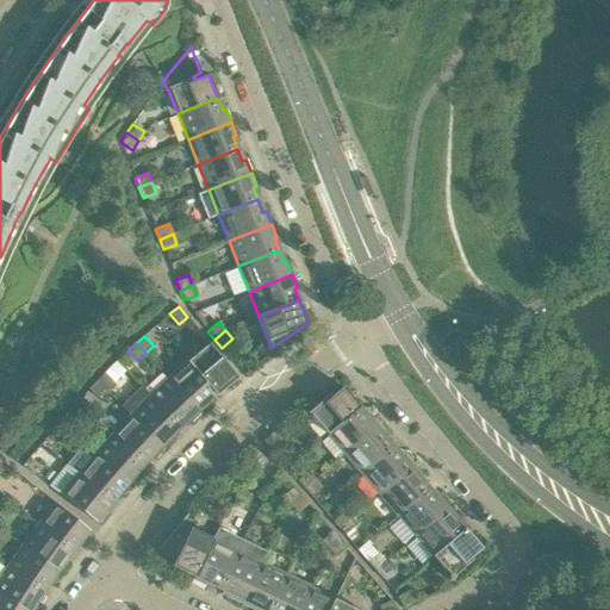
[(209,343),(188,360),(217,394),(224,388),(237,378),(209,343)]
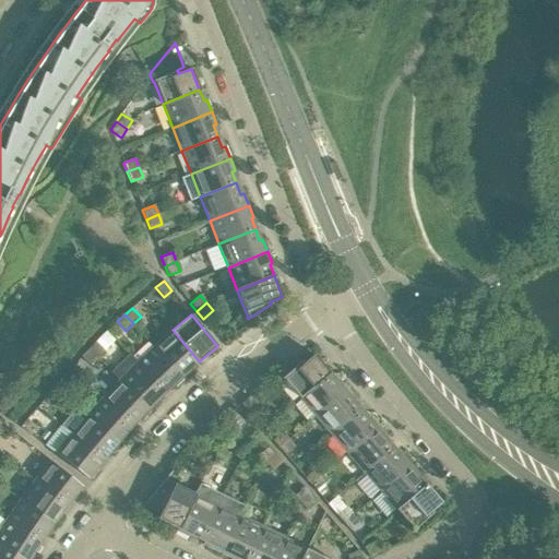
[(163,339),(154,346),(183,379),(192,371),(190,369),(199,361),(173,330),(163,339)]
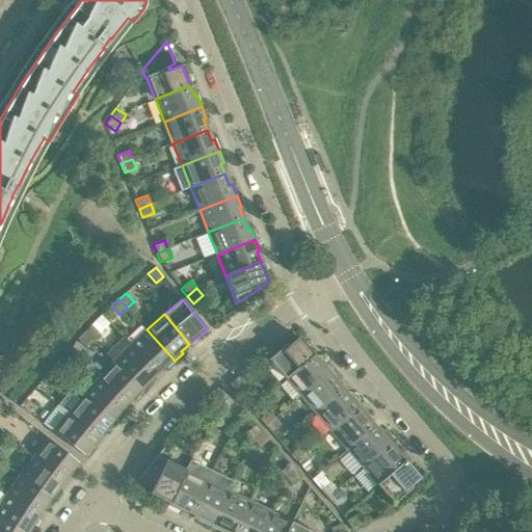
[(90,326),(83,333),(92,341),(99,335),(90,326)]
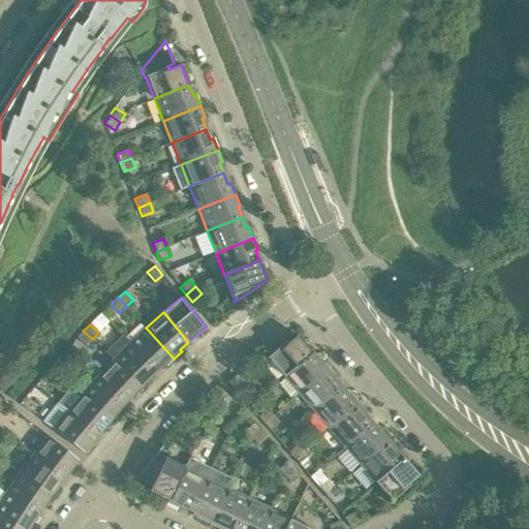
[(146,328),(129,343),(156,371),(163,364),(165,366),(174,359),(146,328)]
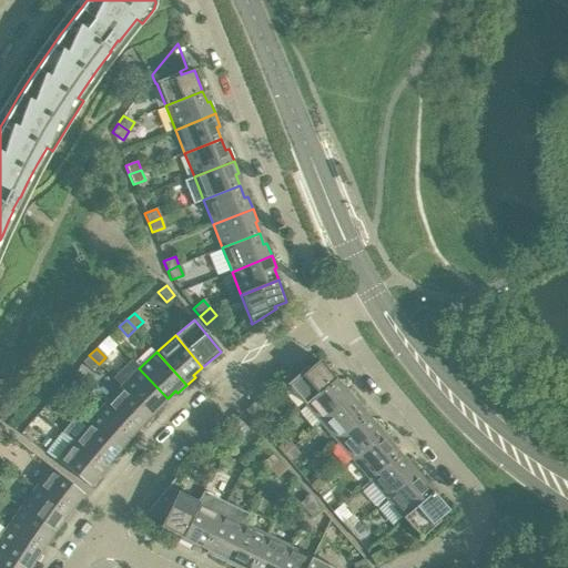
[(99,364),(89,355),(82,363),(91,372),(99,364)]
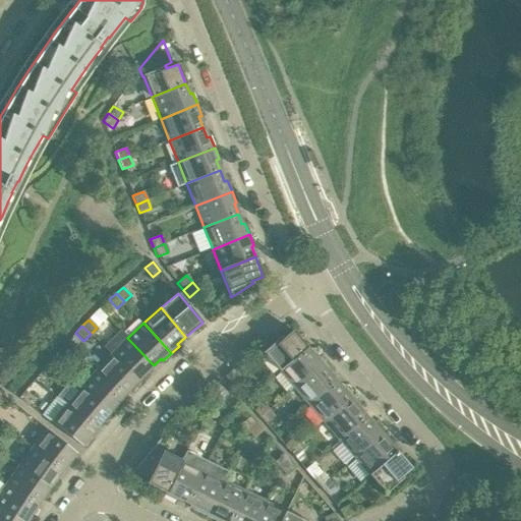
[(104,346),(111,354),(140,383),(148,375),(146,373),(154,365),(127,338),(119,331),(104,346)]
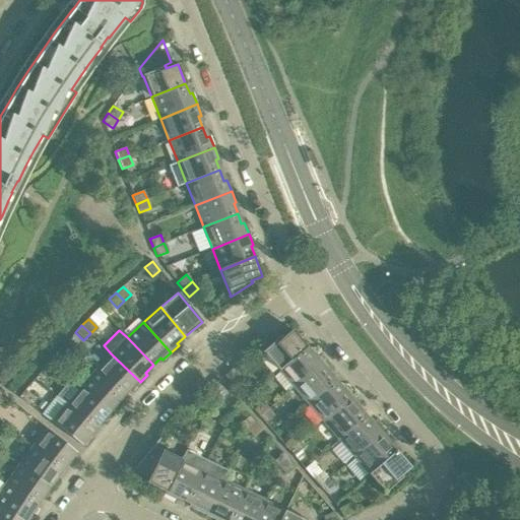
[(263,352),(277,370),(306,346),(291,330),(281,338),(280,337),(281,336),(280,335),(261,352),(262,353),(263,352)]
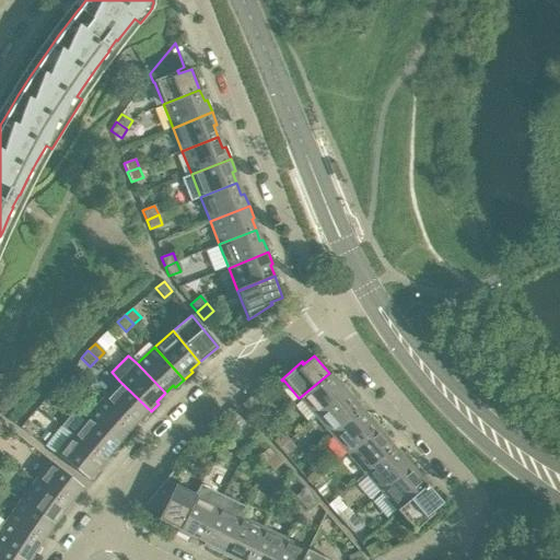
[(299,398),(315,417),(348,389),(339,380),(337,382),(329,373),(299,398)]
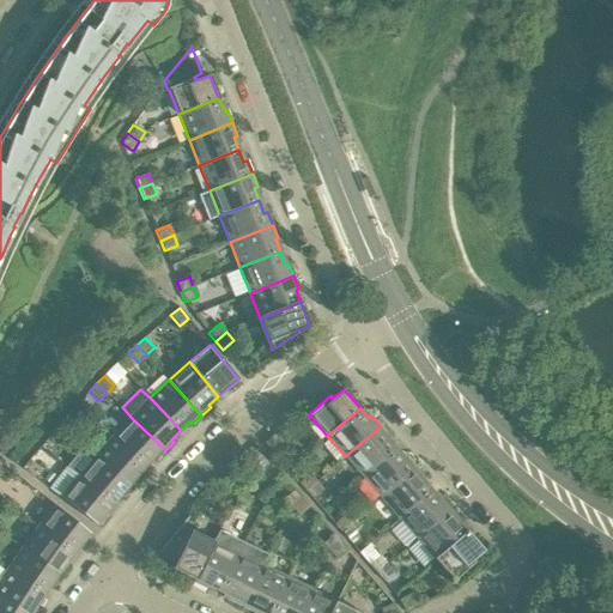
[(66,416),(59,424),(70,434),(77,425),(66,416)]
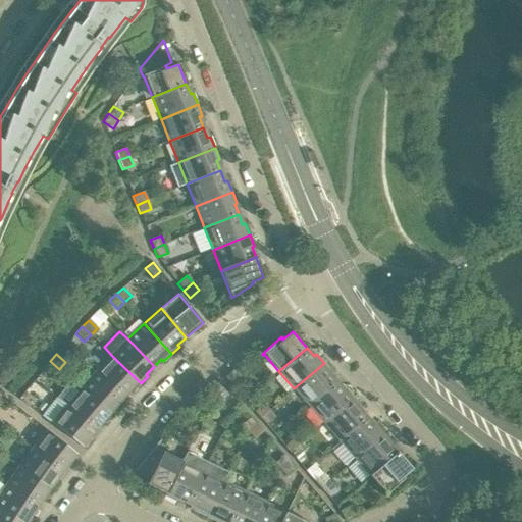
[(105,361),(96,371),(123,398),(131,389),(134,392),(141,383),(111,355),(105,361)]
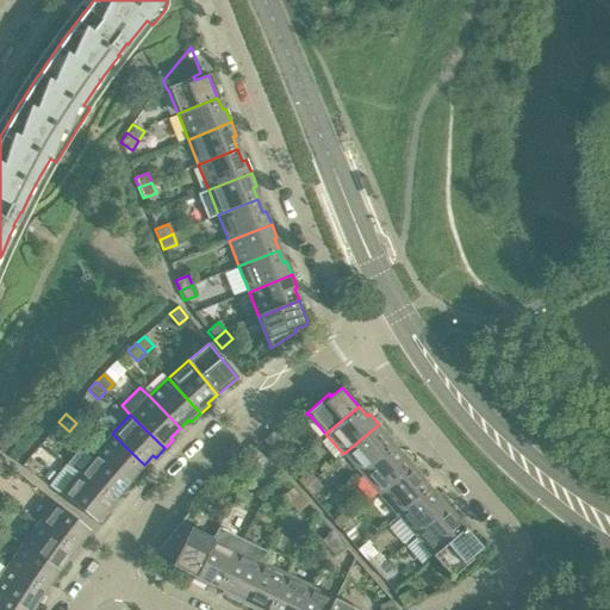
[(69,431),(58,422),(51,430),(62,440),(69,431)]
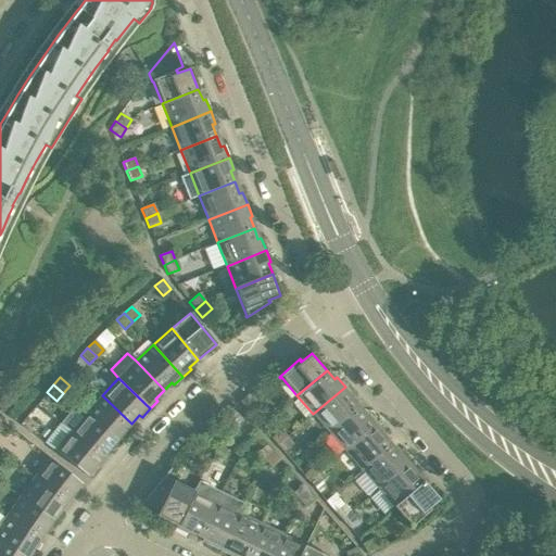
[(313,414),(329,433),(358,407),(351,399),(353,396),(345,387),(313,414)]
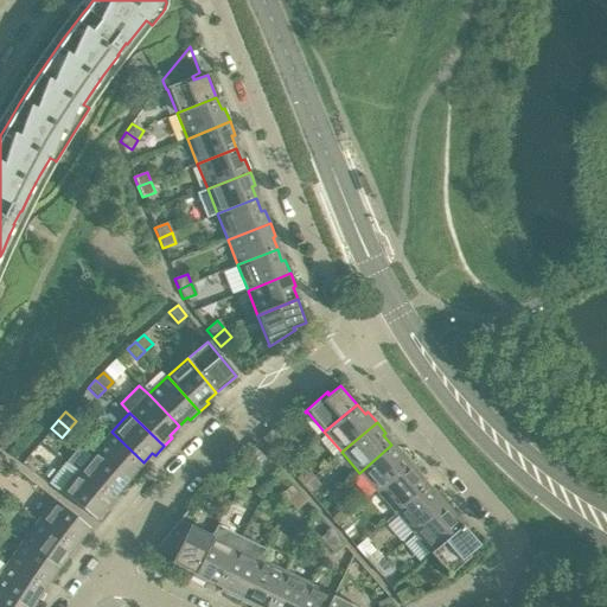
[(261,439),(269,447),(279,438),(272,429),(261,439)]
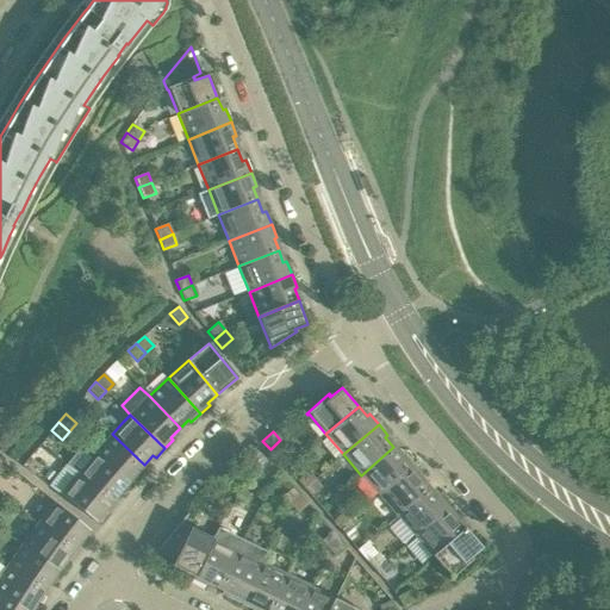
[(112,434),(94,454),(131,485),(138,475),(136,473),(144,465),(112,434)]
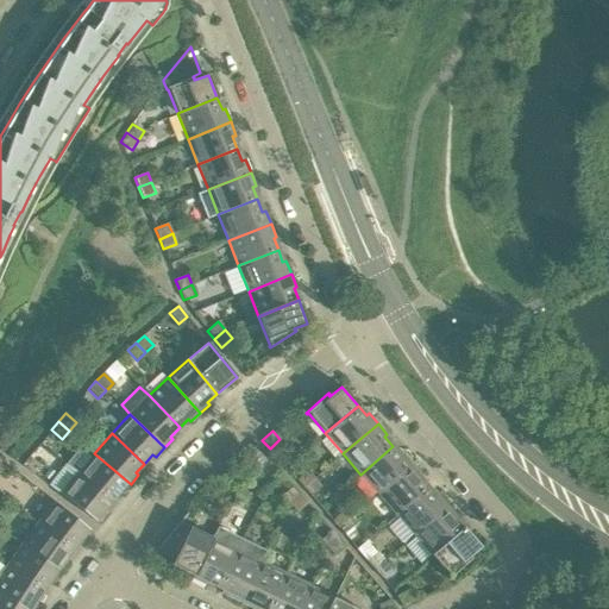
[(82,443),(64,464),(111,502),(119,491),(123,494),(131,484),(94,453),(82,443)]
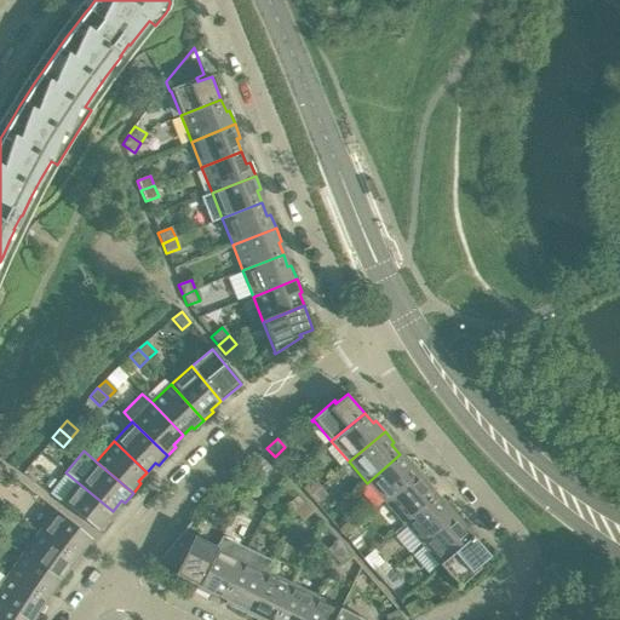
[(251,461),(258,470),(269,461),(262,453),(251,461)]
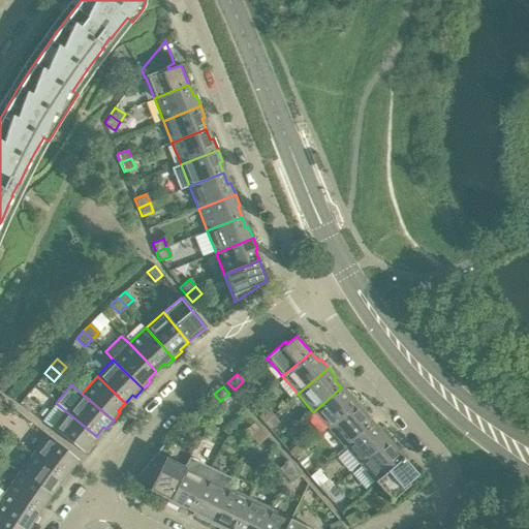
[(313,412),(329,430),(359,403),(351,394),(349,396),(341,387),(313,412)]
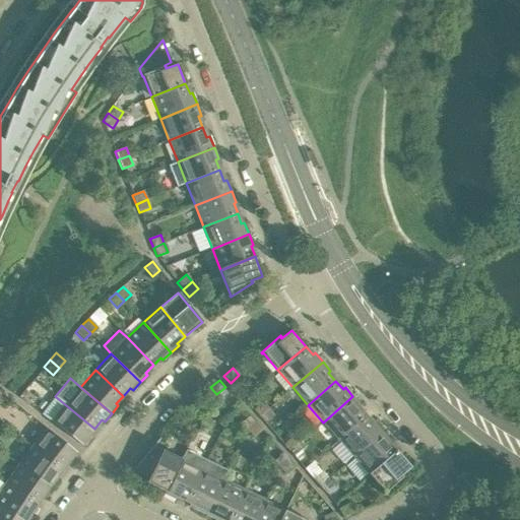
[(225,387),(216,394),(222,401),(232,394),(225,387)]
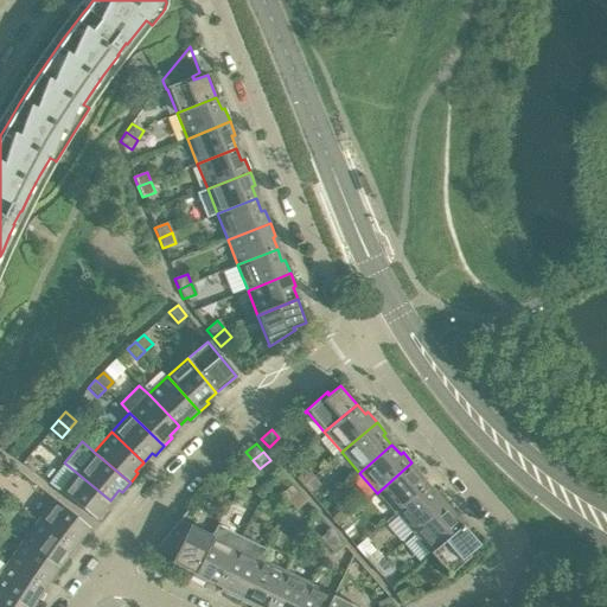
[(23,464),(33,473),(40,464),(29,455),(23,464)]
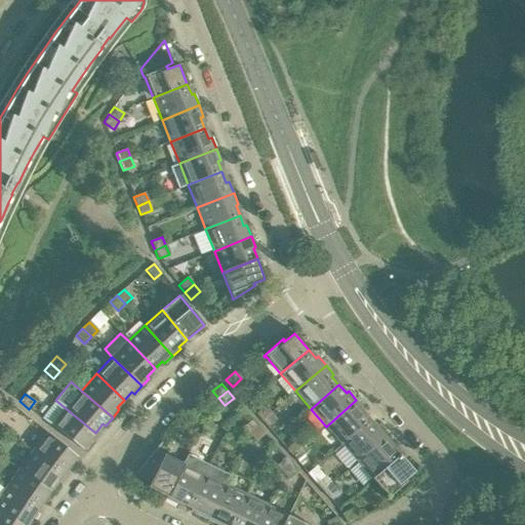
[(95,433),(55,400),(41,418),(51,427),(82,449),(95,433)]
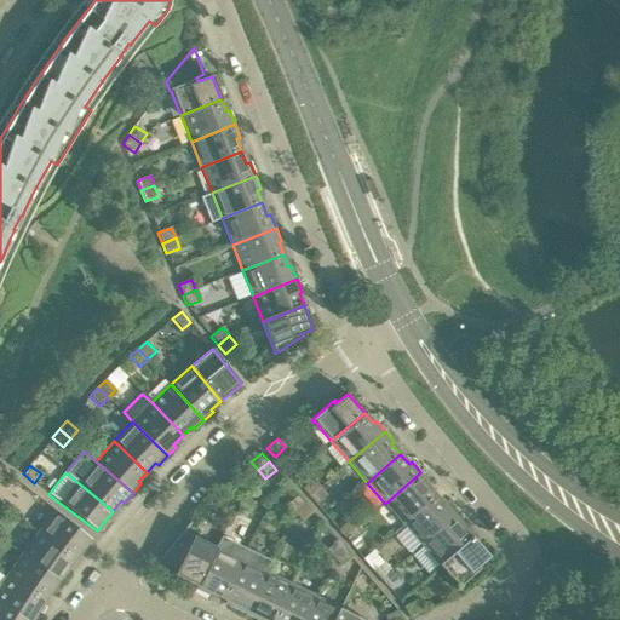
[(385,504),(403,524),(436,495),(428,486),(430,484),(420,472),(385,504)]
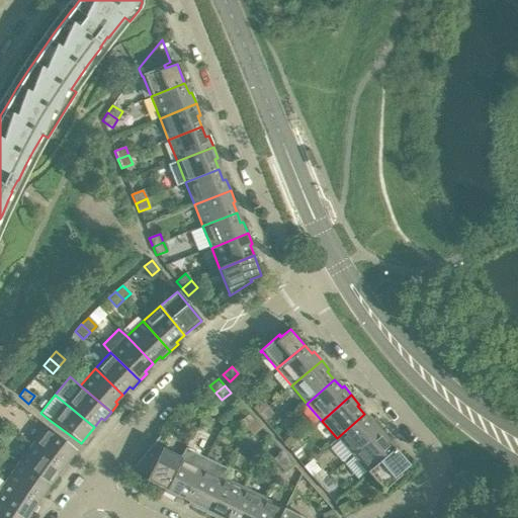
[(252,408),(258,415),(267,407),(261,400),(252,408)]
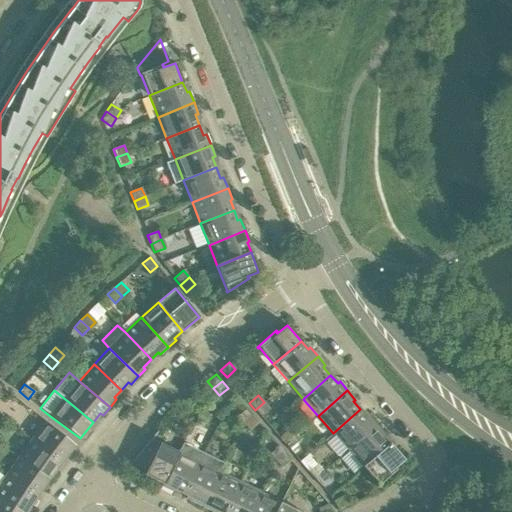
[(264,402),(255,410),(261,417),(270,409),(264,402)]
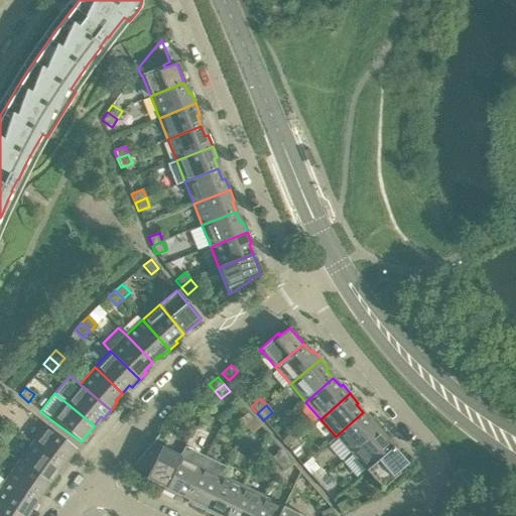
[(239,419),(245,426),(254,419),(248,412),(239,419)]
